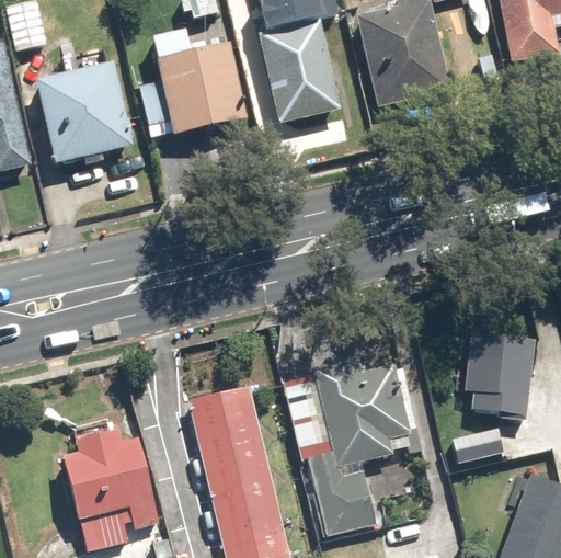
[(33,0),(4,7),(14,50),(47,43),(37,0),(33,0)]
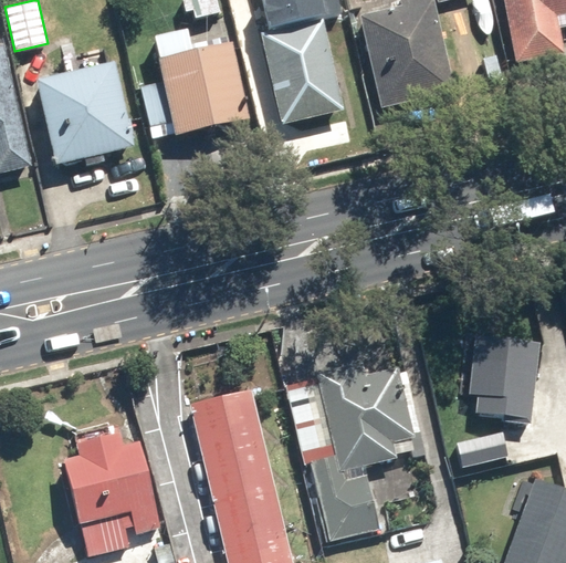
[(191,10),(194,19),(221,12),(218,0),(181,0),(185,11),(191,10)]
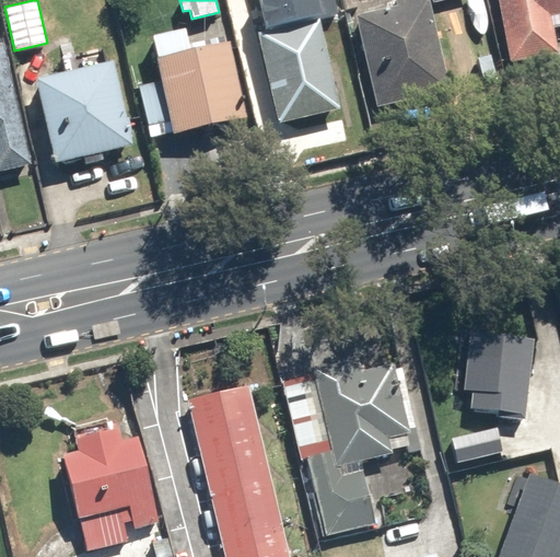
[(260,0),(266,24),(337,9),(335,0),(260,0)]
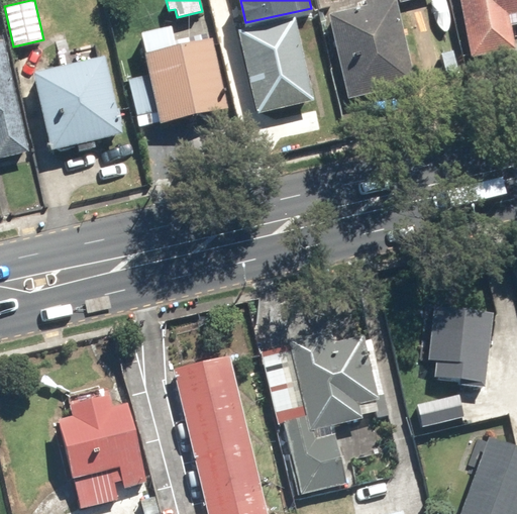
[(374,0),(327,11),(347,99),(416,84),(398,1),(398,0),(374,0)]
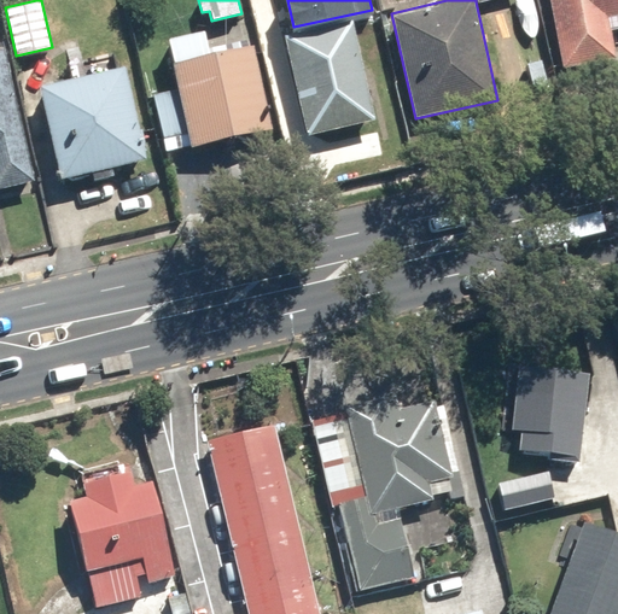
[(551,0),(561,65),(614,57),(607,16),(617,13),(617,0),(551,0)]
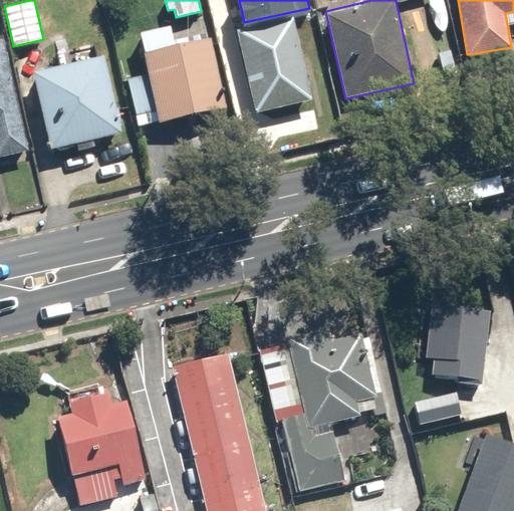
[(294,18),(236,31),(255,112),(313,99),(294,18)]
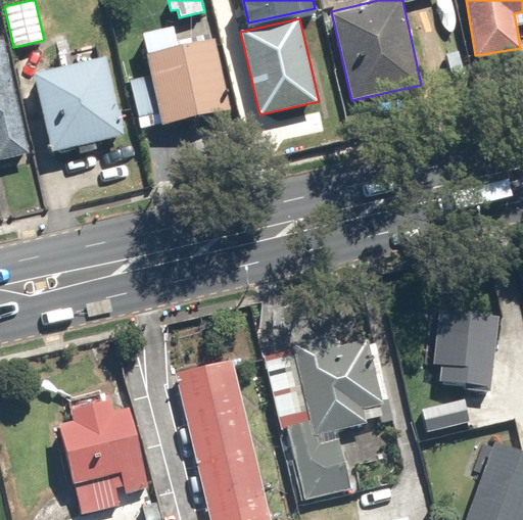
[(147,52),(146,53),(150,73),(130,78),(138,116),(159,111),(162,125),(231,109),(215,38),(179,45),(175,26),(143,33),(147,52)]
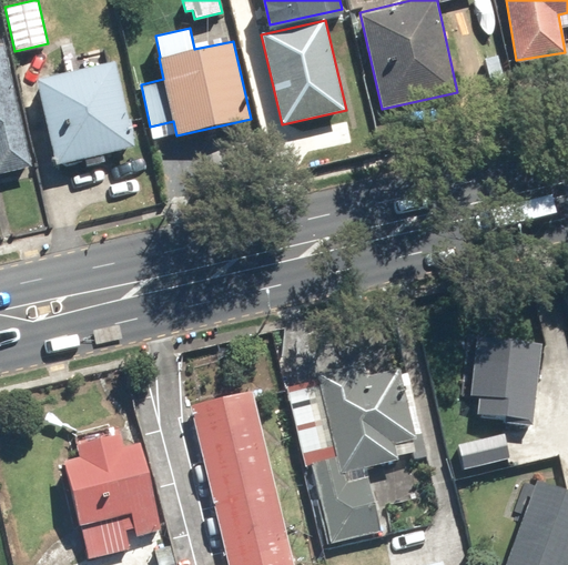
[(0,174),(34,167),(7,43),(0,44),(0,174)]
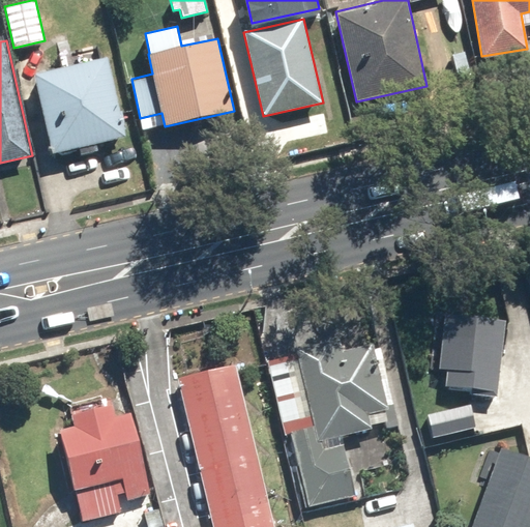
[(109,57),(34,74),(52,155),(127,138),(109,57)]
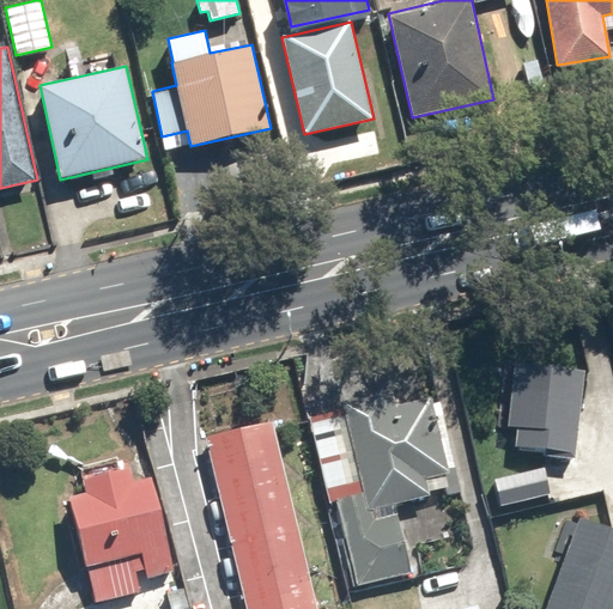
[(516,426),(515,446),(576,451),(582,371),(510,365),(507,425),(516,426)]
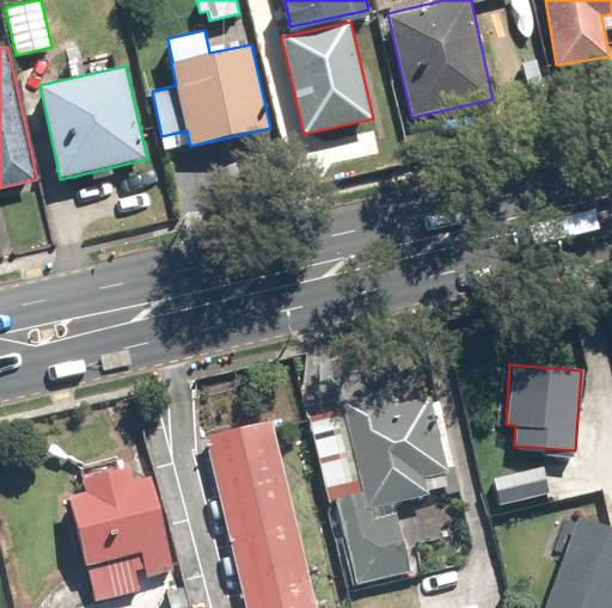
[(424,481),(450,476),(430,395),(308,423),(326,502),(337,501),(356,584),(410,572),(395,503),(428,495),(424,481)]
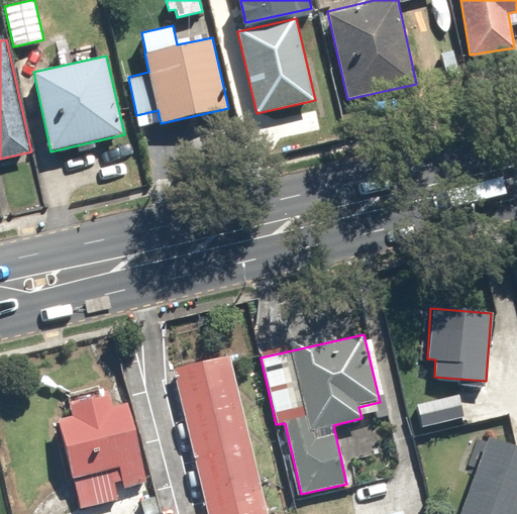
[(172,367),(205,513),(267,513),(231,353),(172,367)]
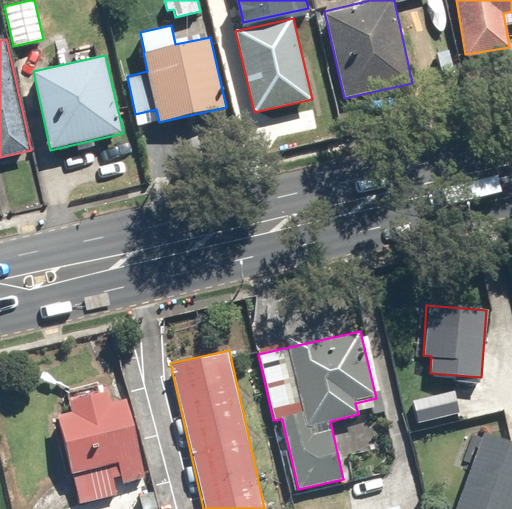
[(456,389),(412,399),(418,422),(461,413),(456,389)]
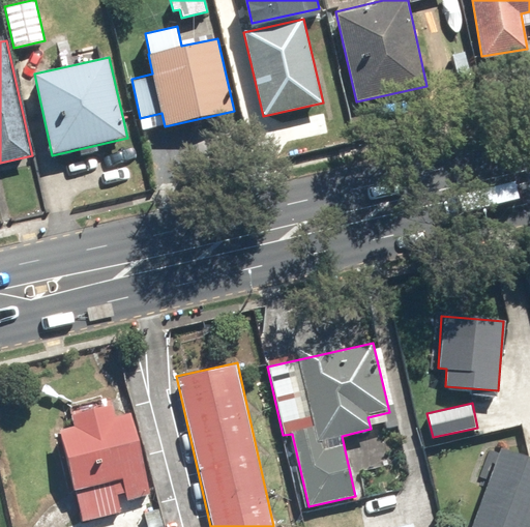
[(119,500),(153,492),(135,411),(116,416),(113,405),(71,414),(74,427),(59,430),(80,521),(121,511),(119,500)]
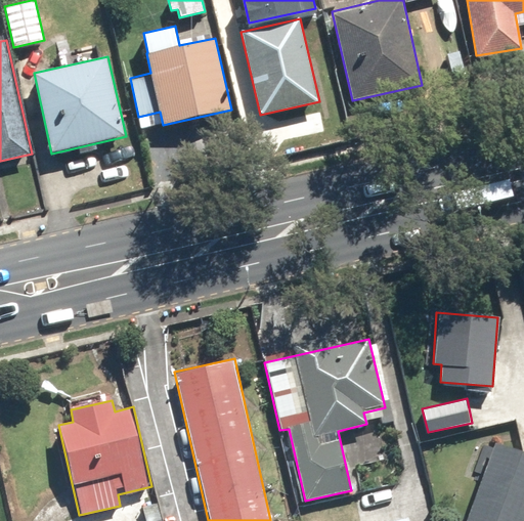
[(482,473),(465,520),(523,520),(523,452),(496,442),(494,447),(483,443),(473,470),(482,473)]
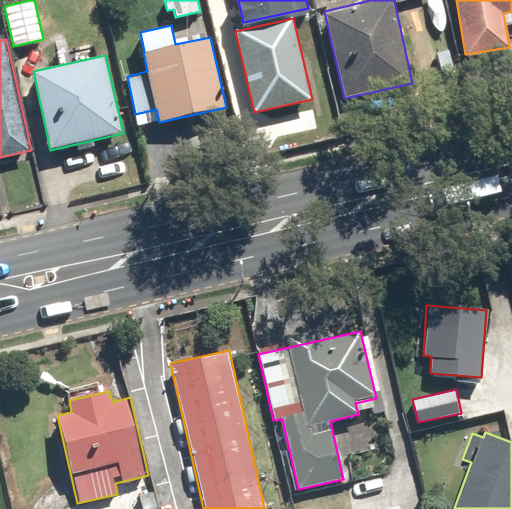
All buildings are outlined.
